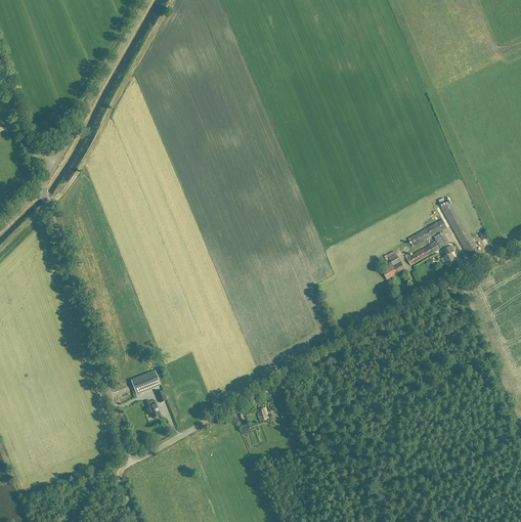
[(449,201),(445,203),(444,201),(441,202),(442,205),(438,207),(466,256),(476,250),(449,201)]
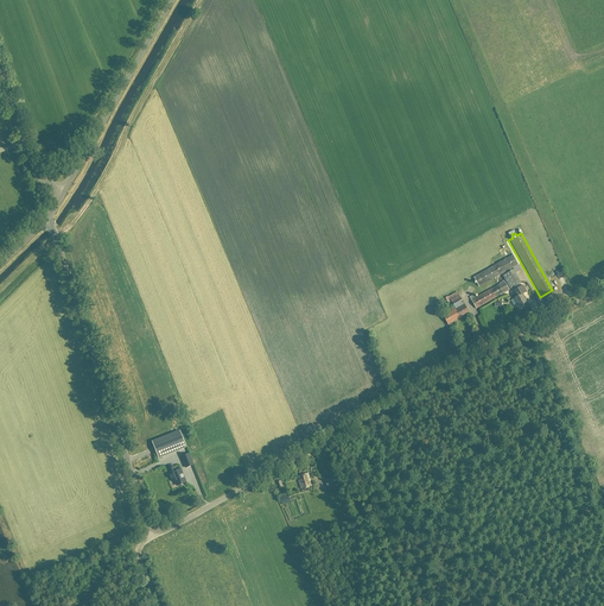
[(512,271),(517,267),(514,263),(509,253),(470,276),(475,284),(509,265),(512,271)]
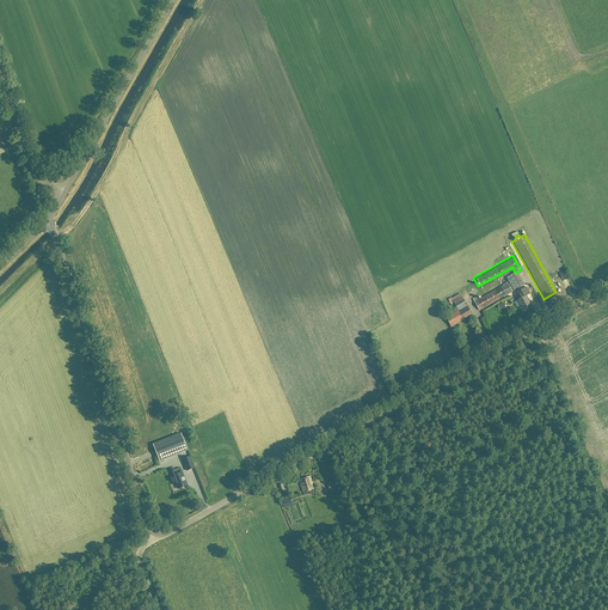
[(503,275),(504,279),(510,290),(520,284),(521,284),(513,269),(503,275)]
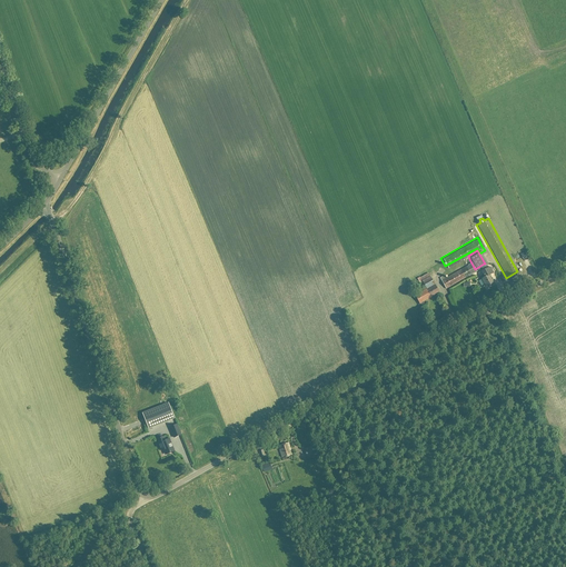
[(443,277),(440,274),(437,276),(443,287),(474,269),(469,261),(443,277)]
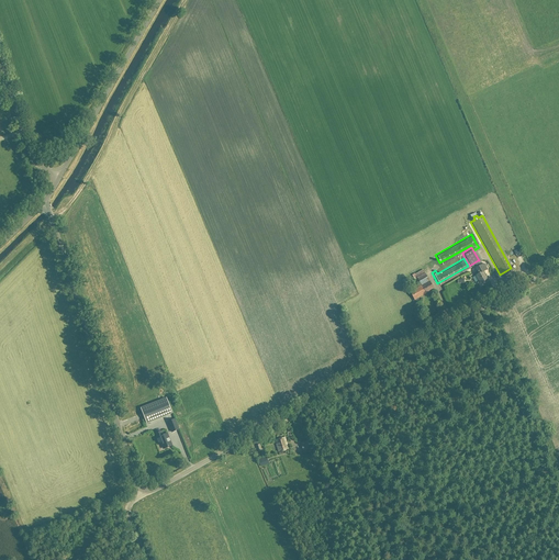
[(481,270),(481,269),(484,267),(481,261),(473,266),(474,269),(472,270),(478,281),(484,278),(480,270),(481,270)]
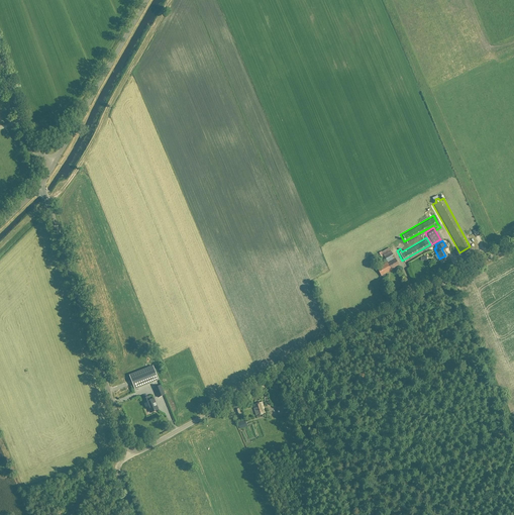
[(388,249),(381,253),(385,261),(375,267),(379,274),(379,275),(380,275),(382,274),(382,273),(382,272),(396,264),(388,249)]
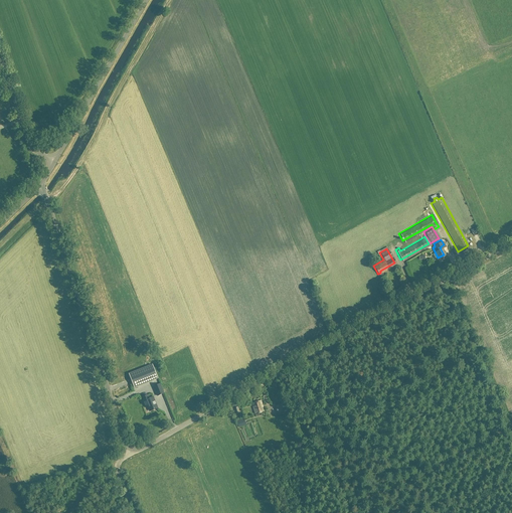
[(149,362),(126,372),(132,386),(155,376),(149,362)]
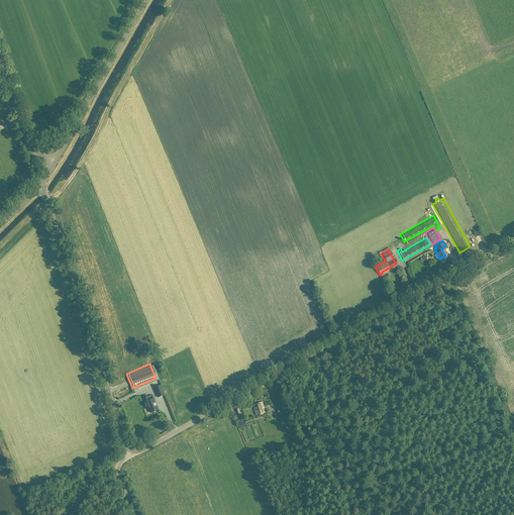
[(162,393),(158,384),(151,386),(156,396),(162,393)]
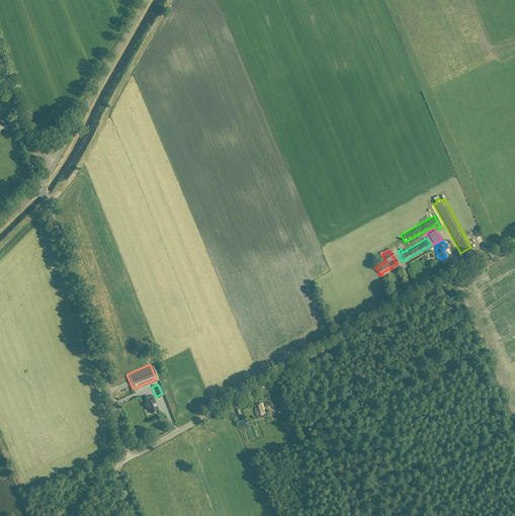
[(146,408),(148,412),(155,409),(151,398),(147,400),(146,396),(140,398),(144,409),(146,408)]
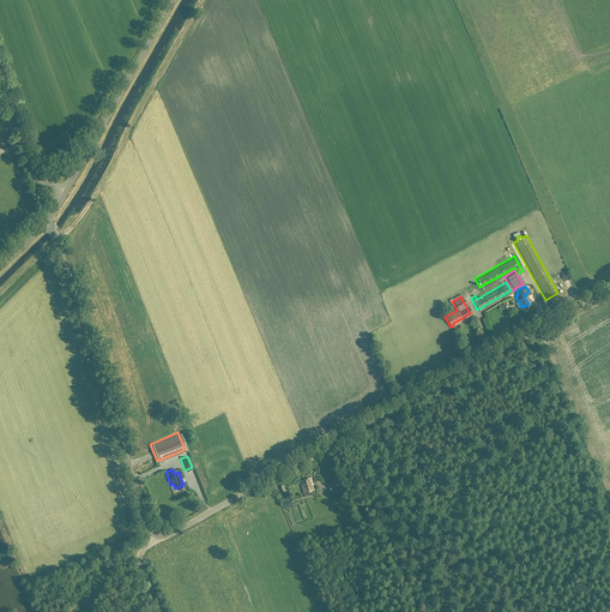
[(308,477),(297,479),(301,492),(312,490),(308,477)]
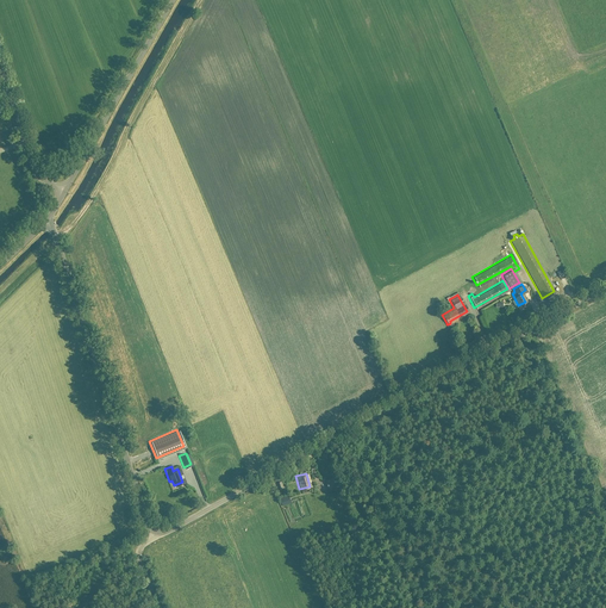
[(323,479),(324,483),(325,486),(333,484),(331,477),(323,479)]
